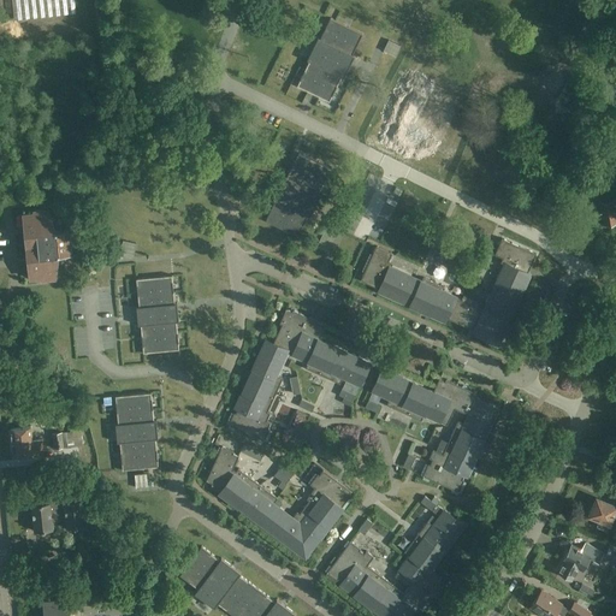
[(73,0),(12,0),(15,19),(76,12),(73,0)]
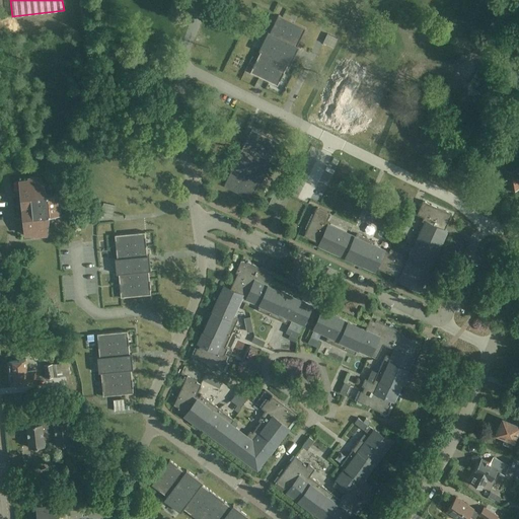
[(270,33),(269,32),(268,32),(258,51),(260,52),(250,72),(278,86),(288,65),(290,66),(299,48),(297,47),(305,29),(278,15),(270,33)]
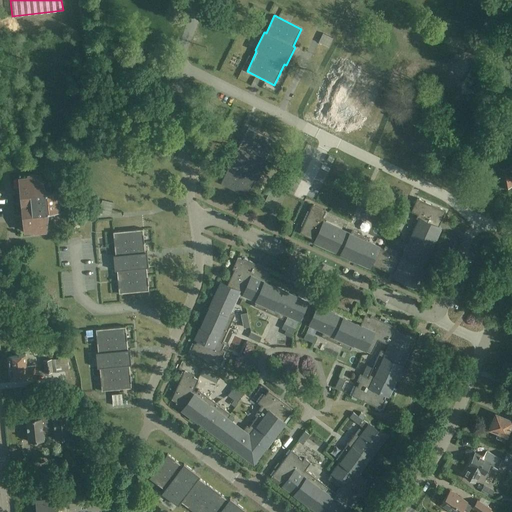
[(333,39),(323,34),(319,43),(329,47),(333,39)]
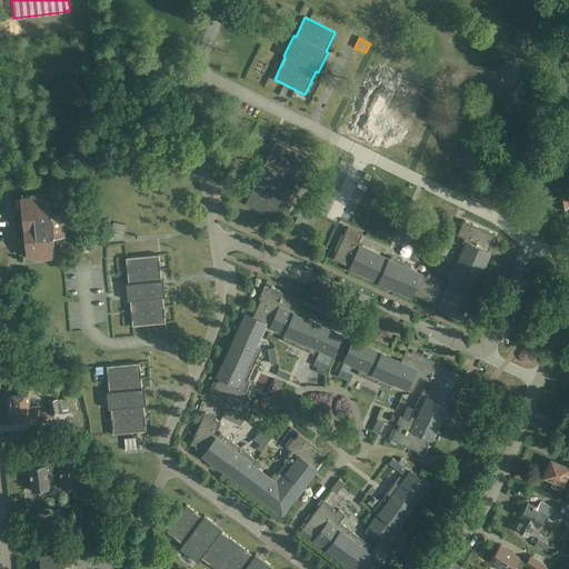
[(419,69),(429,75),(433,68),(423,62),(419,69)]
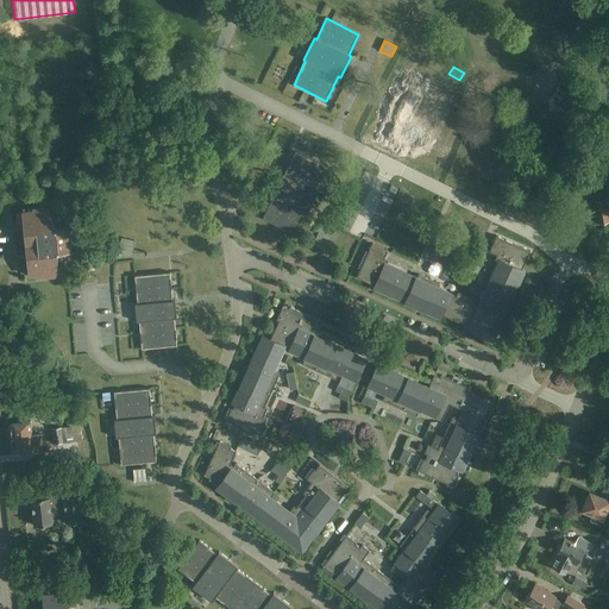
[(162,94),(149,117),(159,121),(171,99),(162,94)]
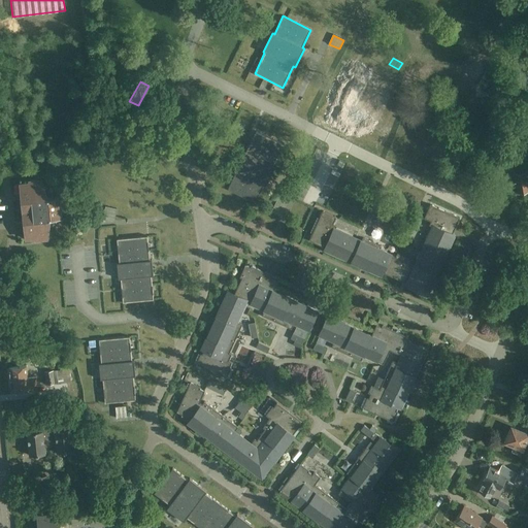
[(365,97),(354,100),(356,108),(367,105),(365,97)]
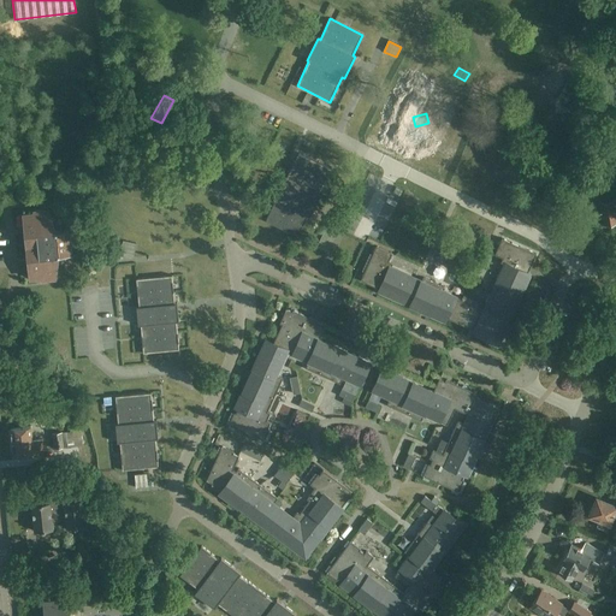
[(603,152),(591,154),(593,166),(604,164),(603,152)]
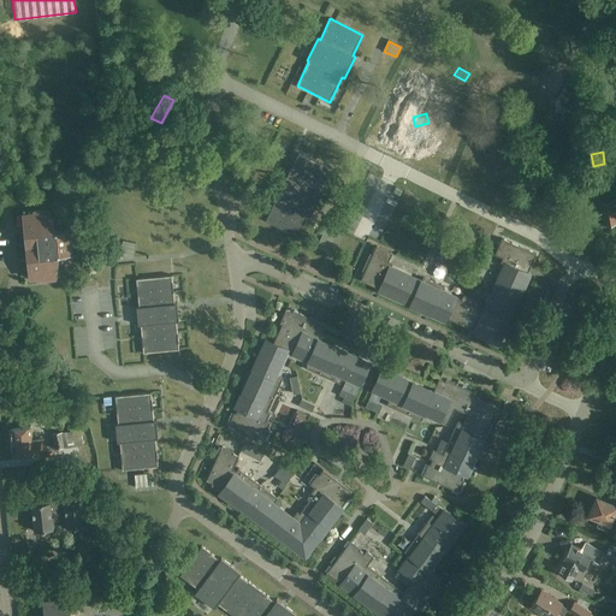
[(298,153),(286,178),(285,177),(273,200),(276,200),(266,220),(298,237),(308,217),(311,217),(321,195),(319,194),(327,177),(331,169),(321,164),(298,153)]
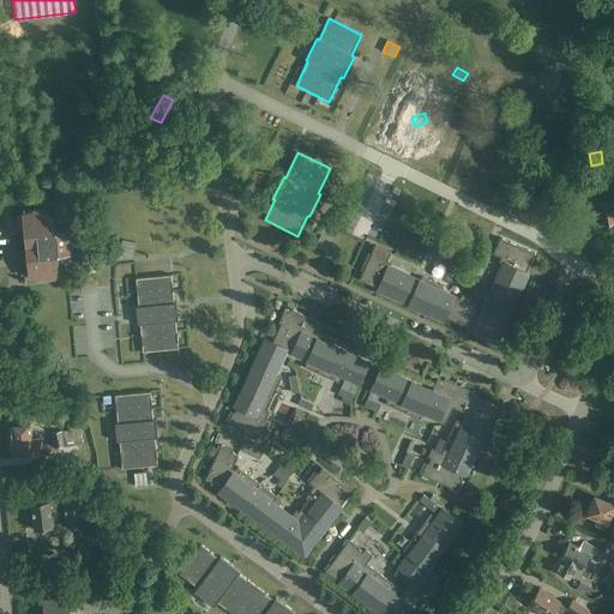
[(600,188),(591,191),(595,210),(597,209),(601,223),(613,220),(613,200),(613,198),(602,199),(600,188)]
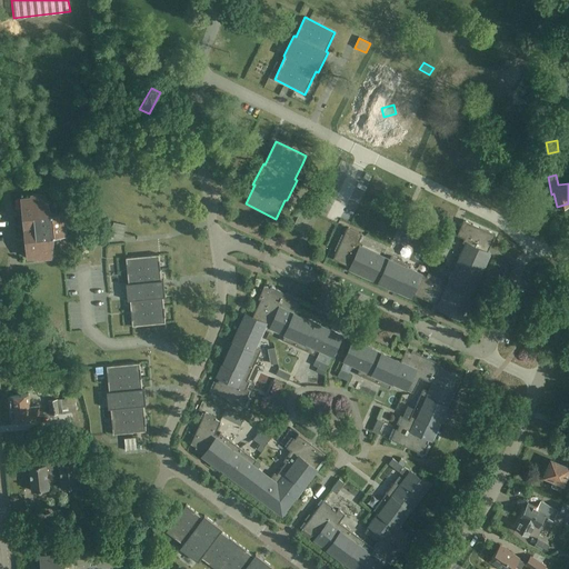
[(39,191),(39,193),(32,195),(32,197),(22,198),(28,257),(39,256),(39,258),(46,257),(46,259),(62,258),(63,250),(52,249),(53,235),(65,233),(66,223),(66,222),(62,213),(51,215),(47,200),(58,197),(55,190),(39,191)]
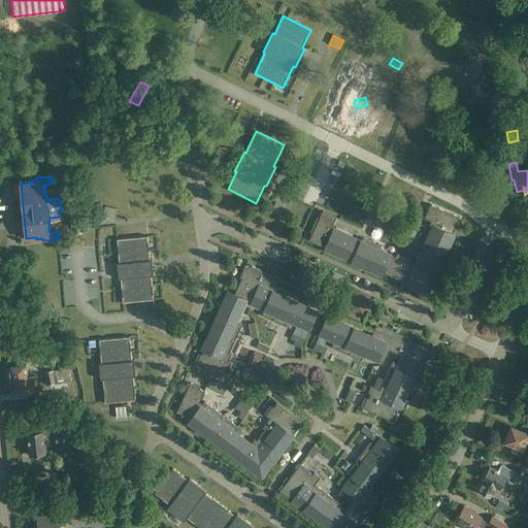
[(322,211),(309,240),(322,246),(326,249),(325,250),(363,266),(366,268),(382,275),(383,272),(403,282),(407,284),(406,285),(407,285),(427,294),(454,235),(452,234),(454,231),(460,218),(430,204),(424,219),(431,222),(429,225),(433,227),(415,266),(410,264),(411,260),(397,254),(396,257),(380,250),(382,246),(362,238),(361,241),(335,230),(336,226),(333,224),(336,218),(322,211)]
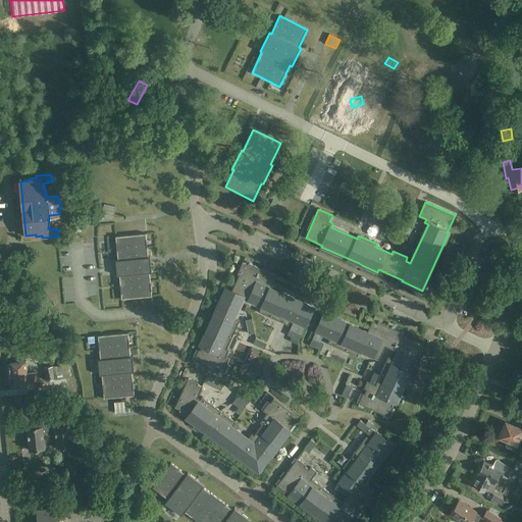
[(379,218),(369,213),(366,218),(377,223),(379,218)]
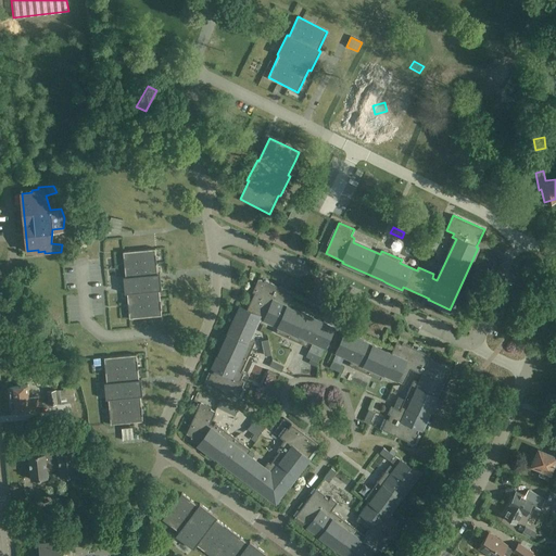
[(420,239),(417,244),(428,250),(430,243),(420,239)]
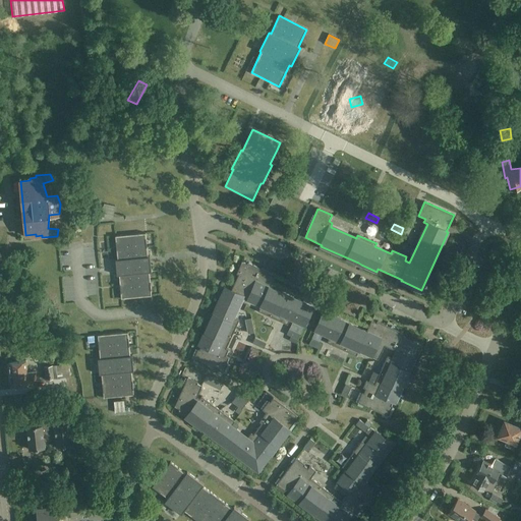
[(147,231),(115,234),(117,257),(116,257),(117,273),(119,273),(121,298),(153,295),(151,270),(152,270),(151,254),(149,254),(147,231)]
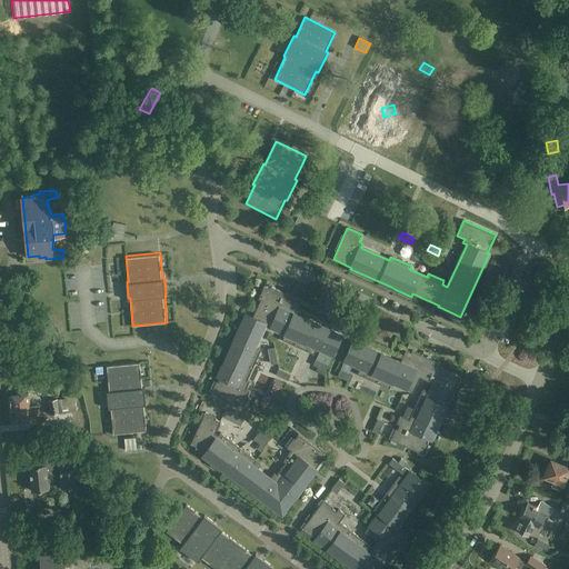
[(217,381),(211,392),(226,399),(230,401),(245,407),(249,397),(248,396),(250,390),(247,388),(249,381),(247,380),(261,349),(255,347),(265,326),(271,329),(271,328),(285,333),(282,340),(315,355),(317,349),(332,356),(341,336),(299,317),(295,315),(300,302),(295,300),(296,298),(286,293),(281,291),(279,290),(270,287),(270,288),(265,286),(258,299),(260,300),(253,315),(252,318),(251,318),(246,315),(240,328),(232,345),(230,349),(218,377),(220,378),(218,382),(217,381)]
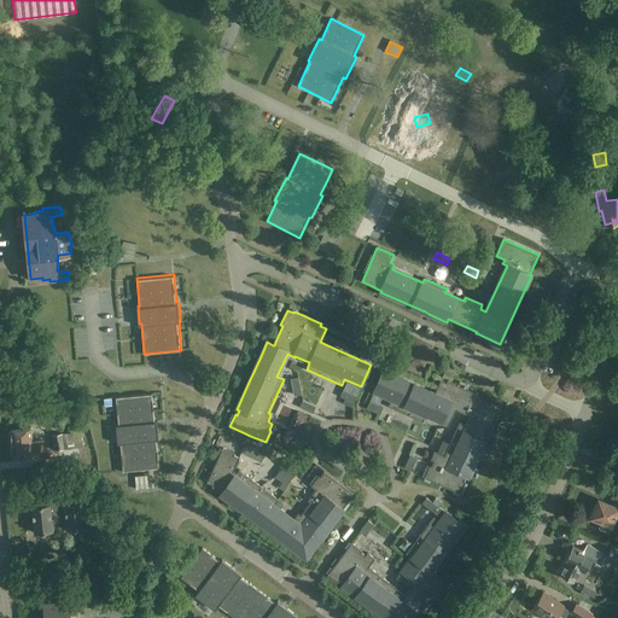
[(384,371),(374,392),(391,400),(388,406),(423,423),(426,415),(441,421),(441,423),(449,426),(456,410),(471,417),(466,425),(460,423),(445,454),(444,456),(435,452),(433,454),(431,460),(433,461),(431,466),(430,466),(425,478),(460,494),(466,482),(464,481),(466,476),(468,477),(482,447),(484,442),(499,410),(478,401),(479,398),(473,395),(474,394),(447,382),(447,383),(441,380),(435,394),(430,391),(384,371)]
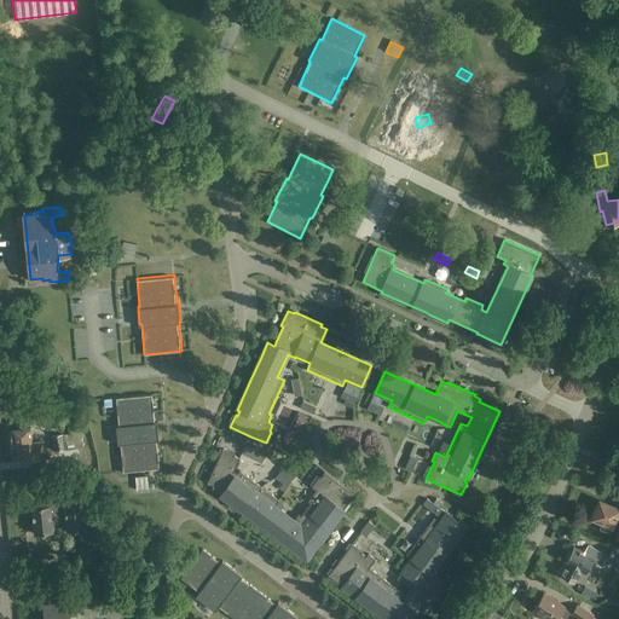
[(354,404),(357,397),(343,392),(341,398),(346,399),(354,404)]
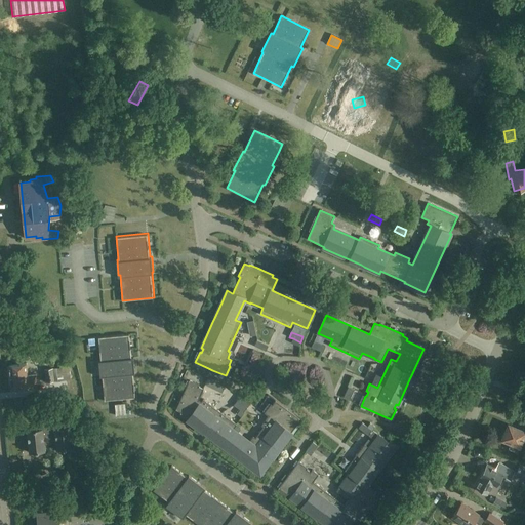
[(129,333),(98,336),(101,359),(99,359),(101,375),(102,375),(105,400),(135,397),(133,372),(135,372),(134,356),(131,356),(129,333)]
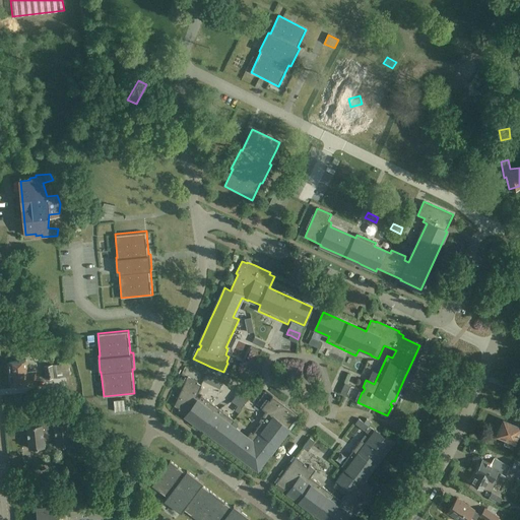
[(266,342),(255,337),(253,342),(263,347),(266,342)]
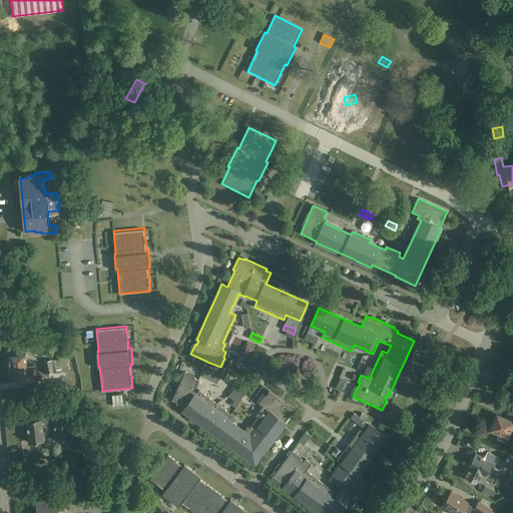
[(308,334),(305,340),(314,344),(316,345),(318,339),(308,334)]
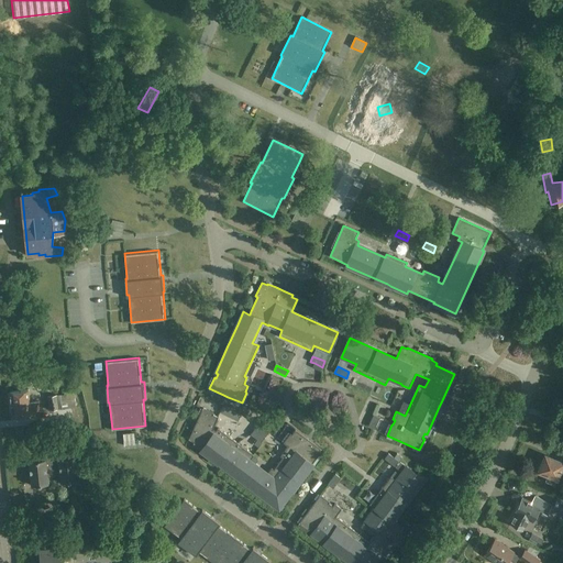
[(29,390),(10,393),(12,415),(31,412),(40,411),(39,403),(30,403),(29,390)]
